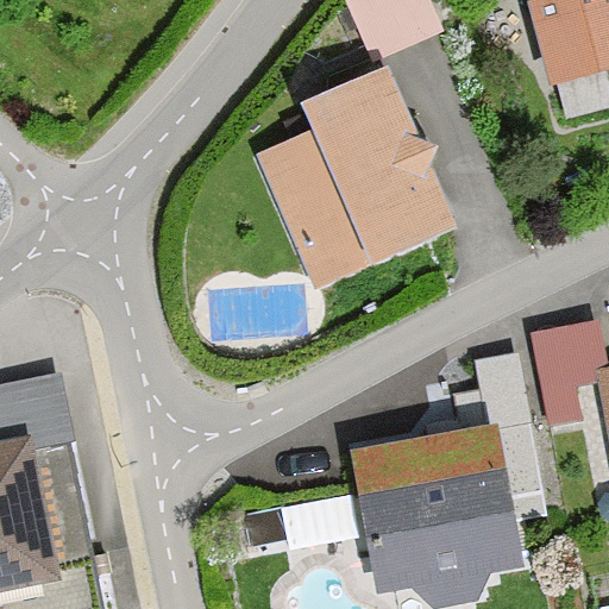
[(429,0),(346,0),(370,60),(443,32),(429,0)]
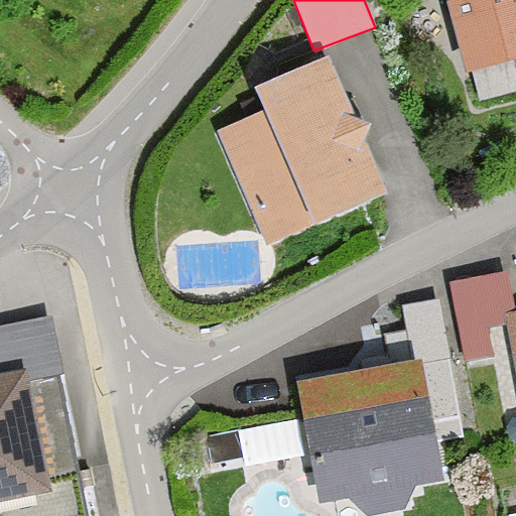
[(515,0),(436,0),(456,73),(515,56),(515,0)]
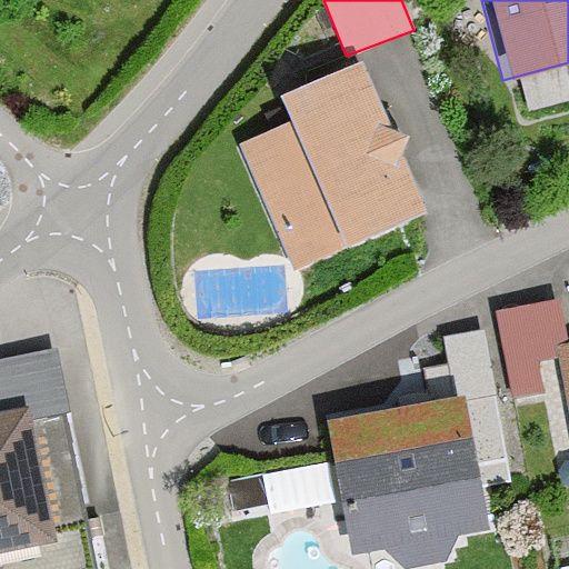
[(292,122),(240,146),(296,272),(431,215),(365,59),(280,96),(292,122)]
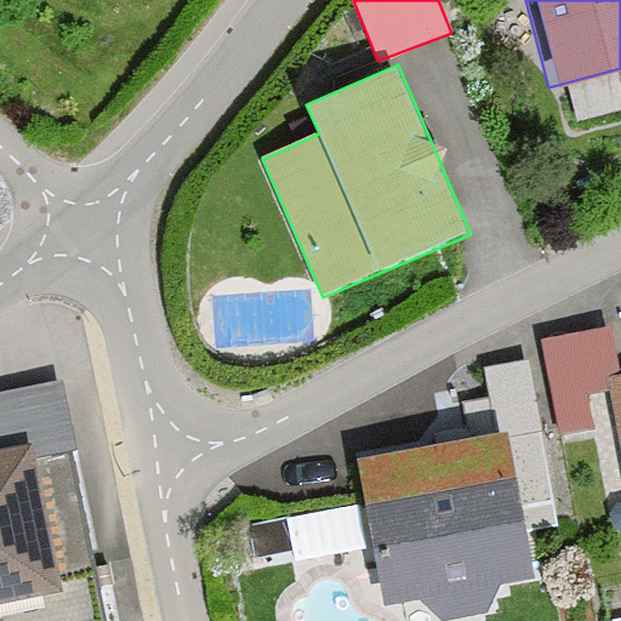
[(603,319),(529,331),(548,439),(580,434),(571,387),(604,381),(620,479),(620,365),(611,368),(603,319)]
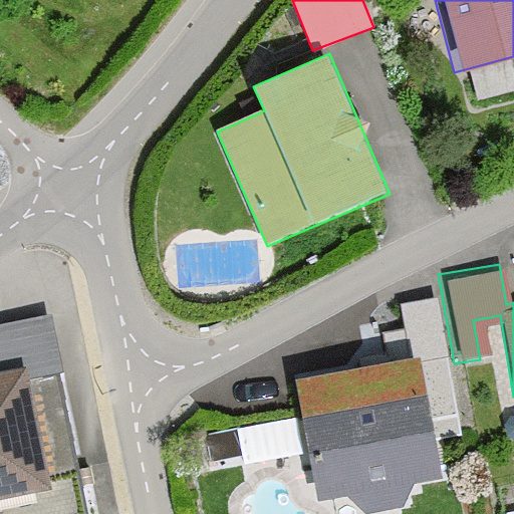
[(320,403),(286,408),(302,499),(337,493),(351,513),(379,513),(393,511),(405,482),(439,478),(438,447),(460,442),(442,349),(316,370),(320,403)]
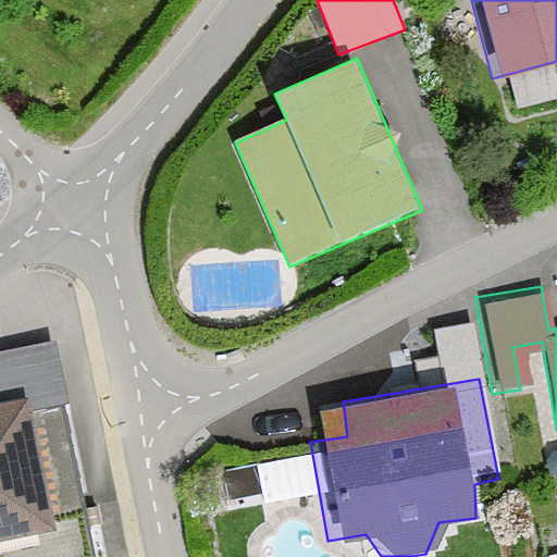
[(0,528),(36,521),(13,403),(0,405),(0,528)]
